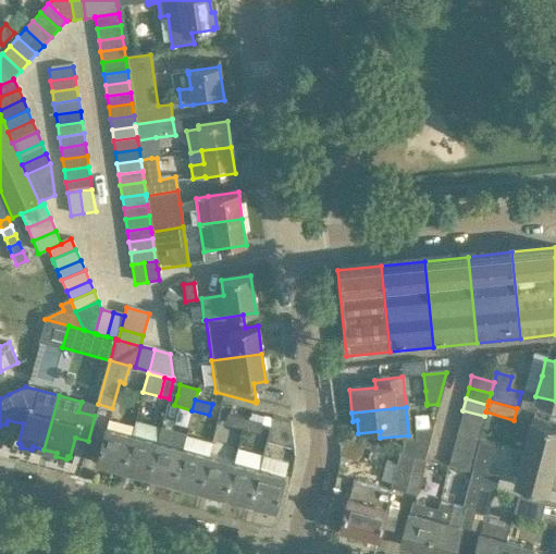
[(482,427),(484,416),(462,410),(460,421),(482,427)]
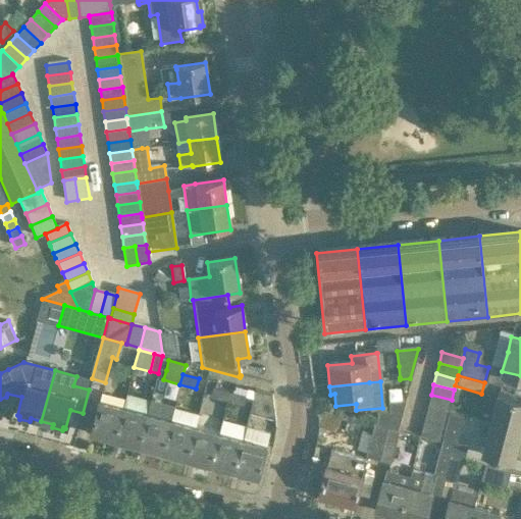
[(225,402),(228,392),(213,387),(210,398),(225,402)]
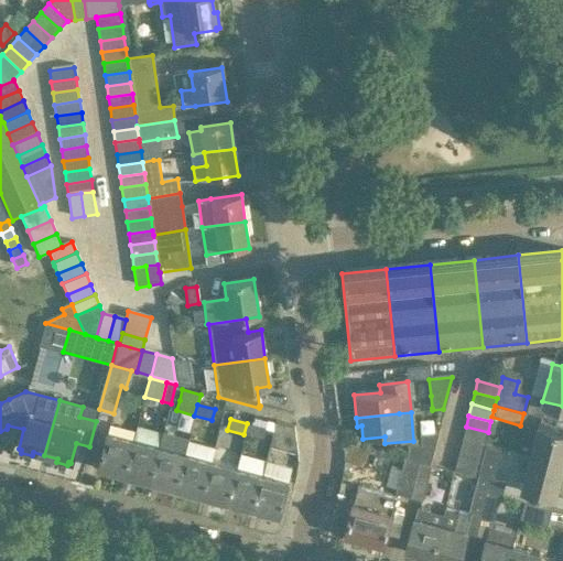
[(266,429),(252,424),(247,423),(244,434),(262,440),(266,429)]
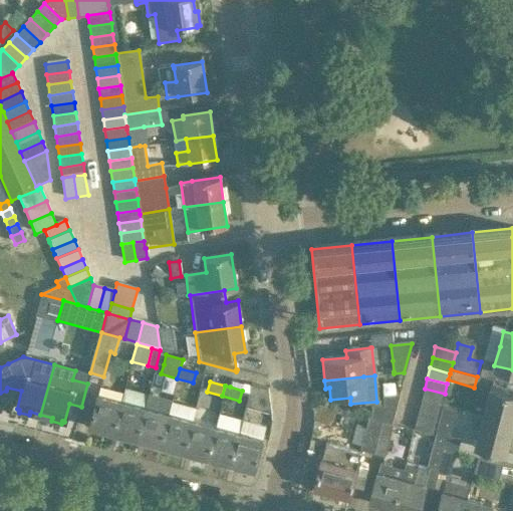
[(270,415),(267,390),(250,386),(249,393),(245,408),(270,415)]
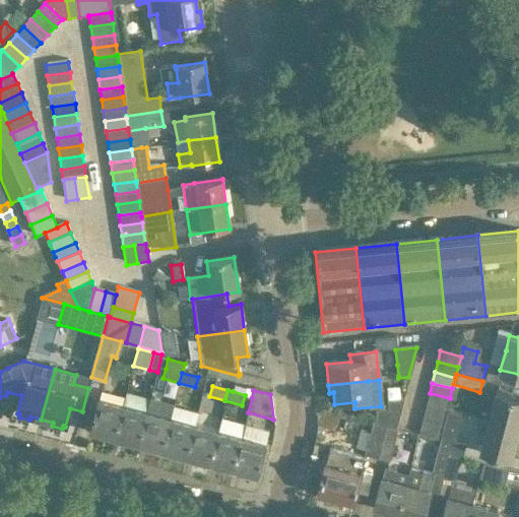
[(447,409),(450,398),(430,393),(427,404),(447,409)]
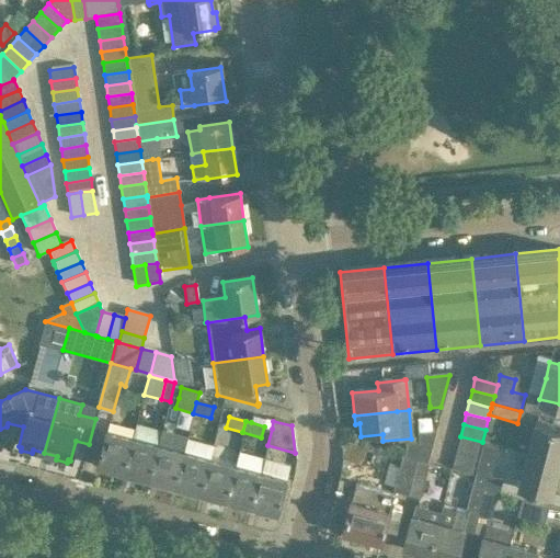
[(559,458),(559,432),(546,429),(534,426),(526,458),(558,466),(559,458)]
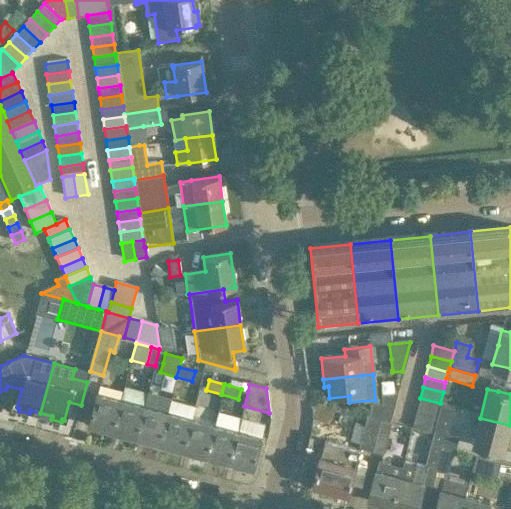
[(159,443),(167,412),(170,400),(171,398),(147,392),(144,406),(136,437),(143,439),(143,441),(145,441),(145,443),(156,446),(157,444),(159,445),(160,444),(159,443)]
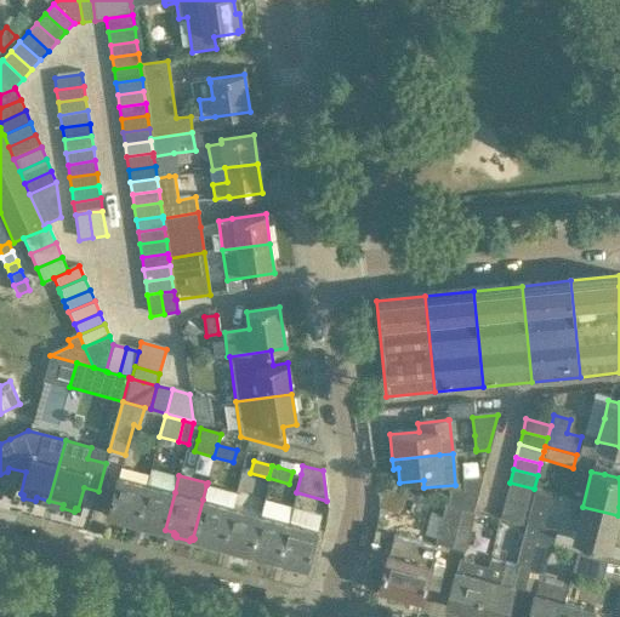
[(136,523),(146,485),(117,476),(114,487),(107,516),(108,516),(109,515),(118,518),(118,519),(120,520),(119,523),(134,526),(134,524),(137,524),(137,523),(136,523)]
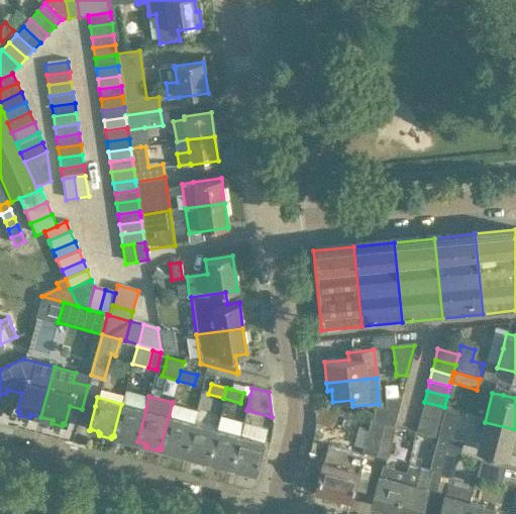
[(394,427),(401,401),(402,397),(384,399),(385,409),(375,408),(373,421),(384,424),(394,427)]
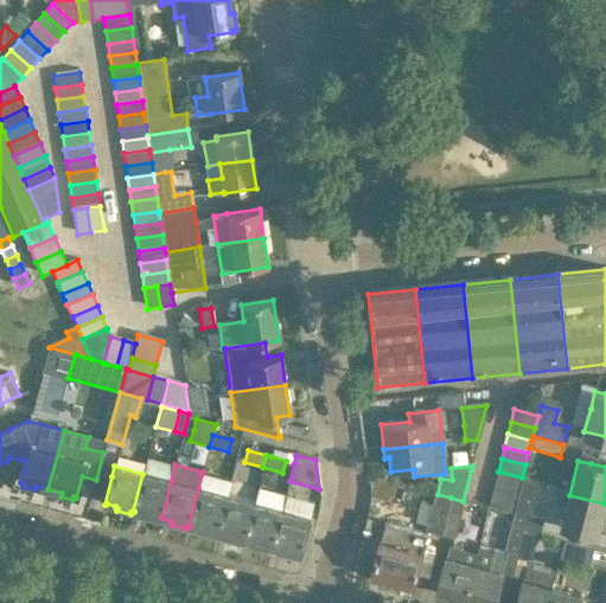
[(518,489),(521,480),(522,479),(522,478),(498,472),(495,483),(518,489)]
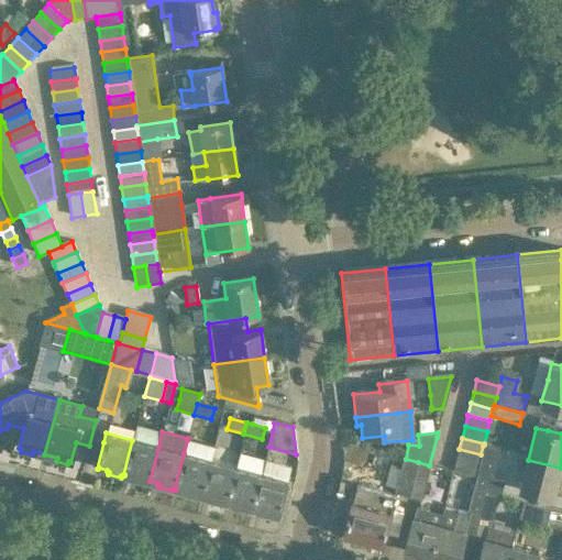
[(150,481),(158,447),(132,440),(123,474),(124,474),(132,476),(132,478),(134,479),(134,481),(146,484),(147,482),(150,483),(150,481)]
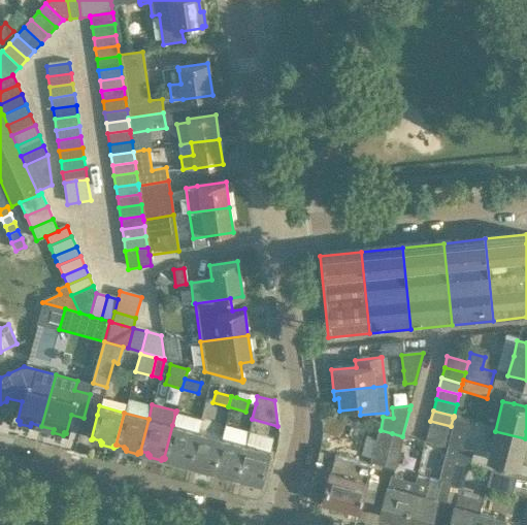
[(468,422),(453,418),(451,426),(449,437),(446,448),(447,448),(443,459),(455,462),(468,465),(472,453),(461,450),(468,422)]
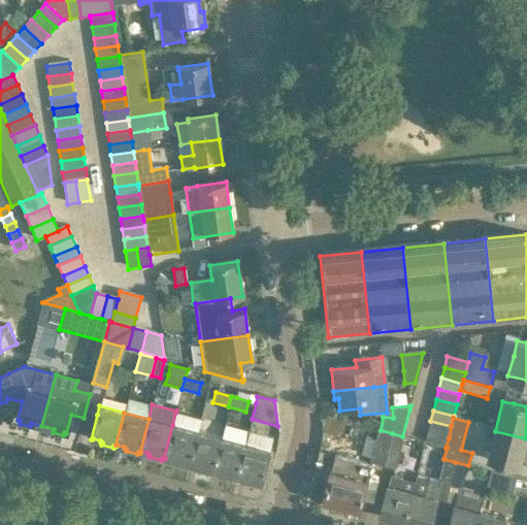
[(449,437),(451,426),(430,421),(428,432),(449,437)]
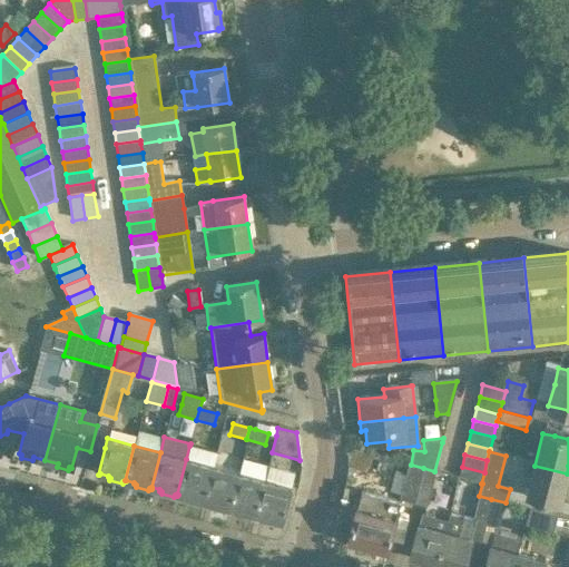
[(203,501),(212,467),(186,459),(177,494),(178,495),(186,497),(185,498),(188,498),(187,501),(200,505),(200,502),(204,502),(204,501),(203,501)]
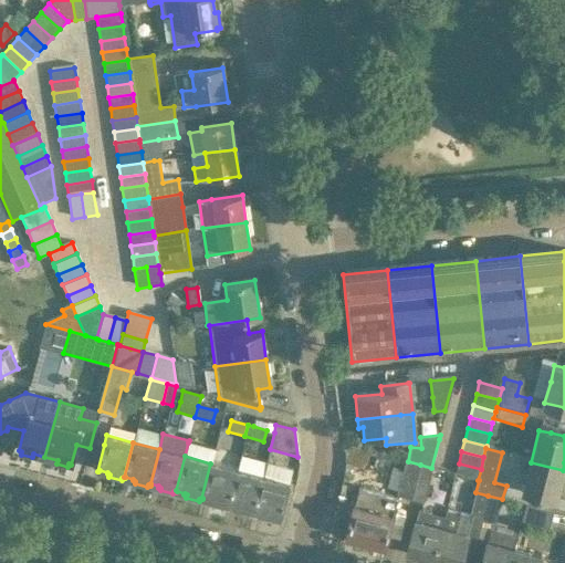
[(411,500),(420,465),(408,461),(406,460),(396,497),(411,500)]
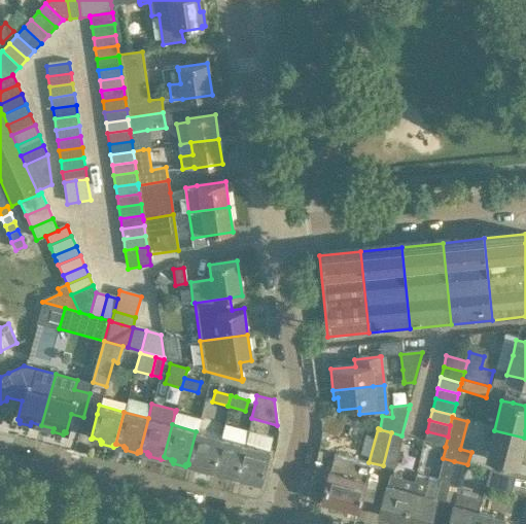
[(259,484),(269,450),(273,438),(248,430),(246,435),(235,477),(236,478),(236,476),(244,478),(243,480),(246,480),(245,482),(257,486),(257,483),(259,484)]
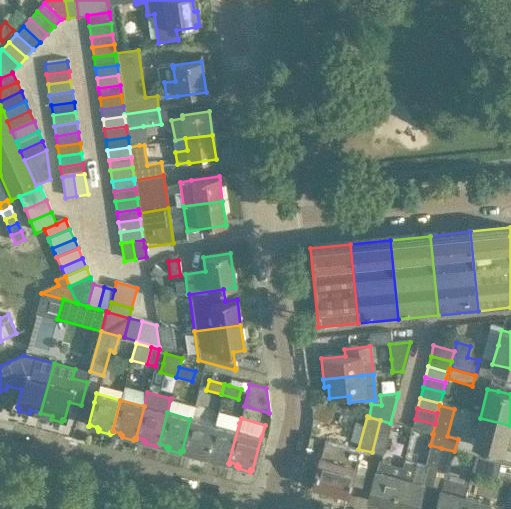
[(502,454),(509,425),(480,418),(472,446),(502,454)]
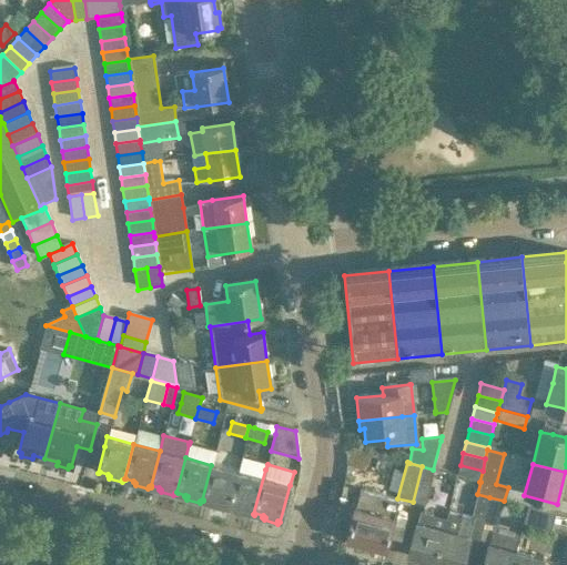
[(228,507),(236,472),(211,465),(202,500),(203,500),(211,502),(211,503),(213,504),(213,506),(225,510),(225,507),(228,507)]
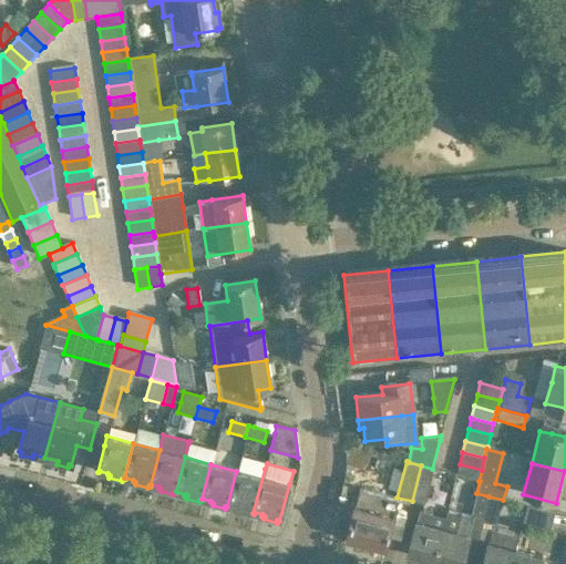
[(479,481),(482,470),(460,464),(456,475),(479,481)]
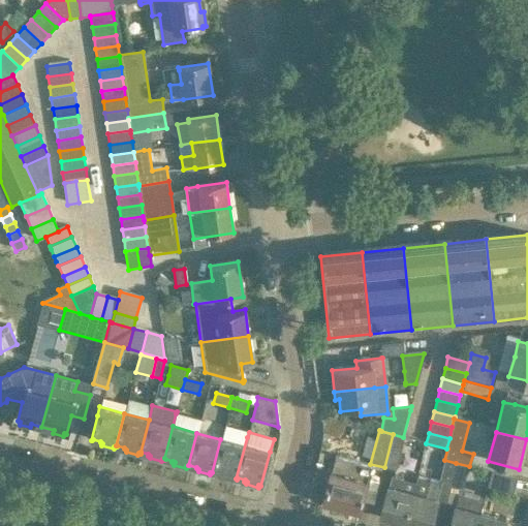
[(396,470),(405,437),(403,437),(393,434),(384,467),(396,470)]
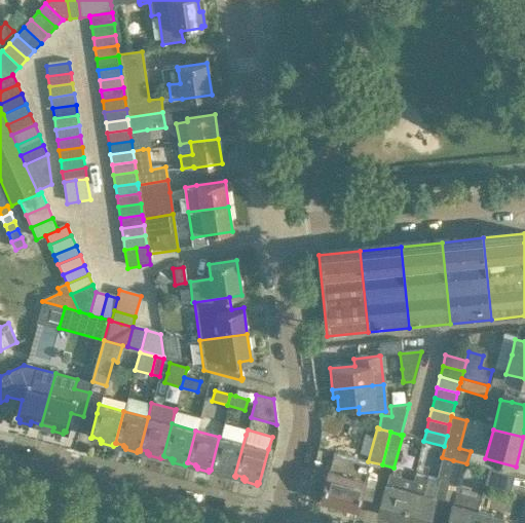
[(234,476),(244,443),(219,437),(211,470),(212,470),(212,469),(219,471),(219,472),(221,473),(221,475),(232,478),(233,476),(234,476)]
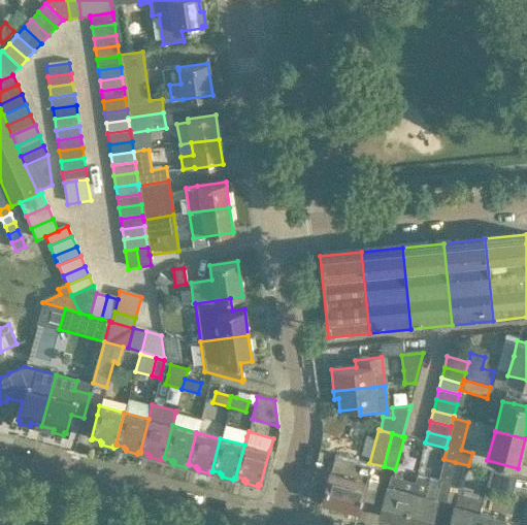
[(334,457),(323,501),(325,501),(324,505),(326,507),(352,515),(355,514),(356,511),(359,511),(370,466),(334,457)]
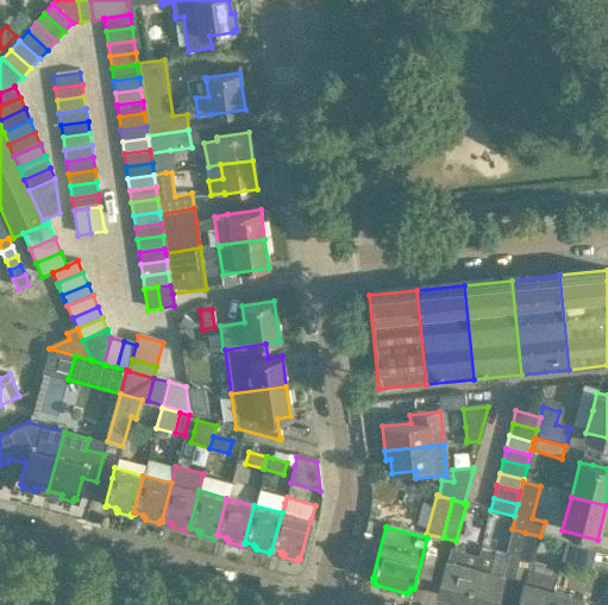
[(512,529),(505,553),(508,554),(519,556),(522,542),(525,533),(512,529)]
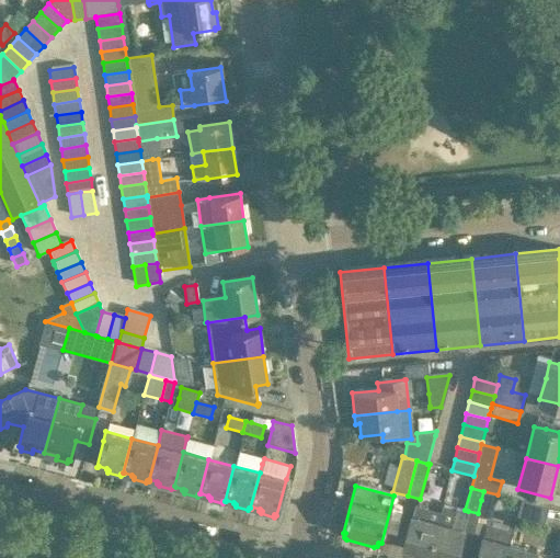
[(483,491),(481,500),(495,503),(498,494),(483,491)]
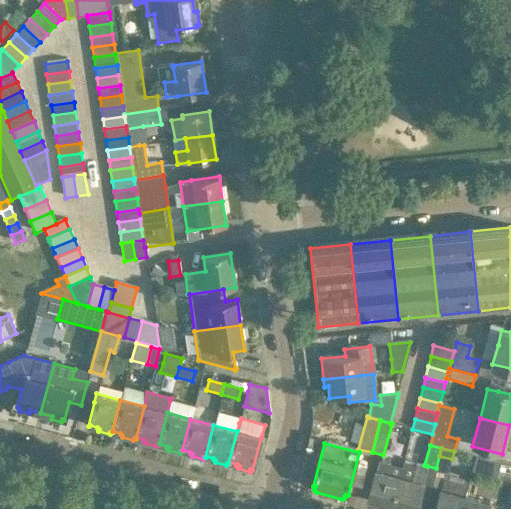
[(499,463),(485,460),(476,457),(471,473),(480,476),(495,480),(499,463)]
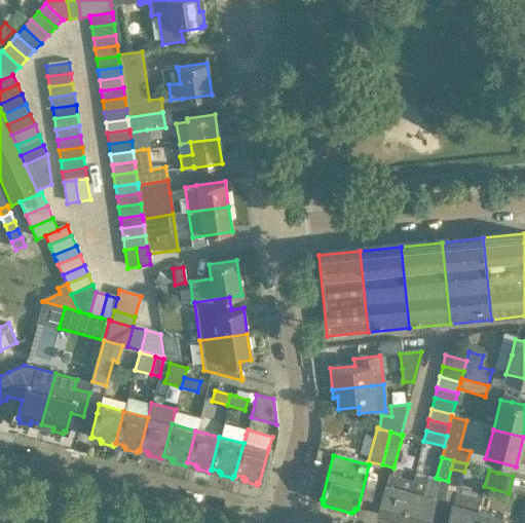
[(387,475),(376,514),(402,521),(409,491),(397,487),(399,478),(387,475)]
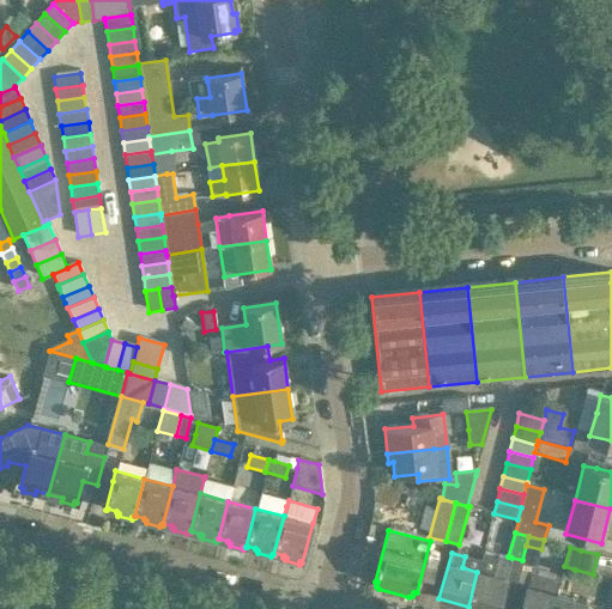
[(468,607),(468,608),(497,608),(510,560),(498,556),(492,576),(477,572),(468,607)]
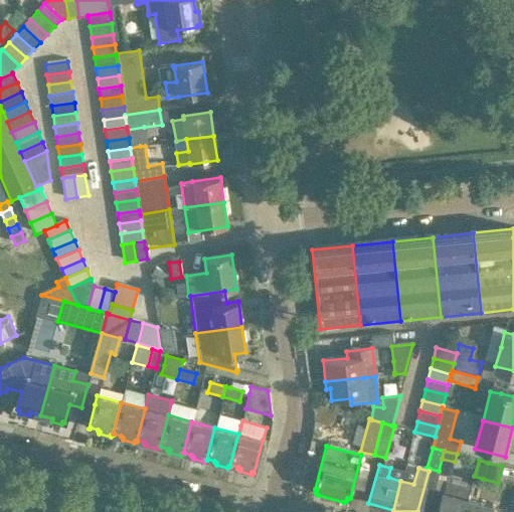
[(464,511),(467,501),(471,488),(446,481),(443,494),(437,511),(464,511)]
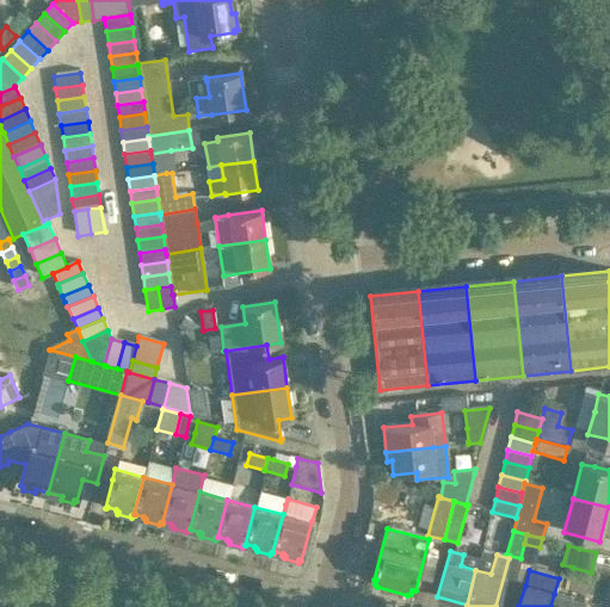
[(581,606),(583,601),(561,595),(554,594),(550,606),(581,606)]
